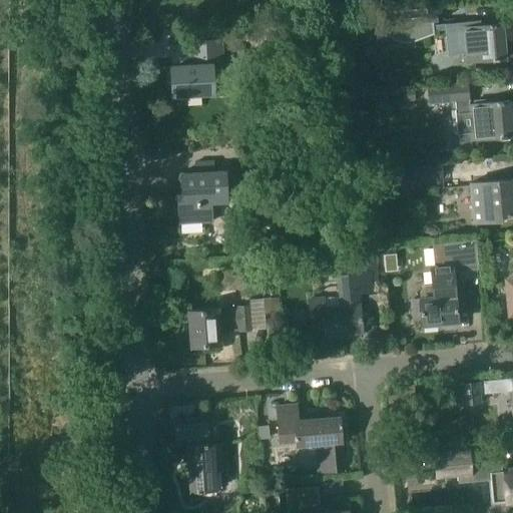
[(378,37),(398,35),(398,36),(429,34),(429,29),(428,24),(427,8),(376,12),(378,37)]
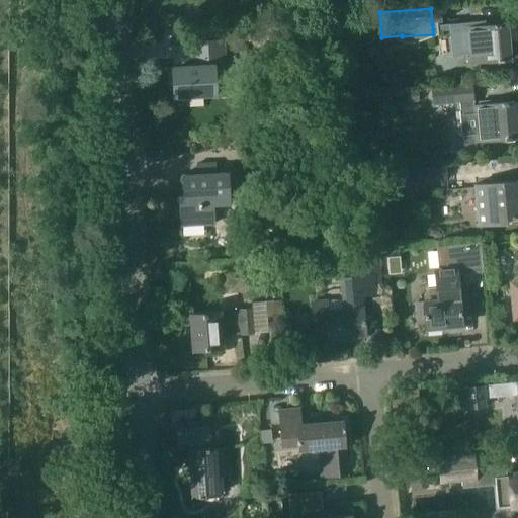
[(453,27),(455,55),(468,54),(469,63),(510,60),(509,49),(512,48),(511,36),(508,35),(507,22),(487,24),(486,19),(432,24),(433,29),(453,27)]
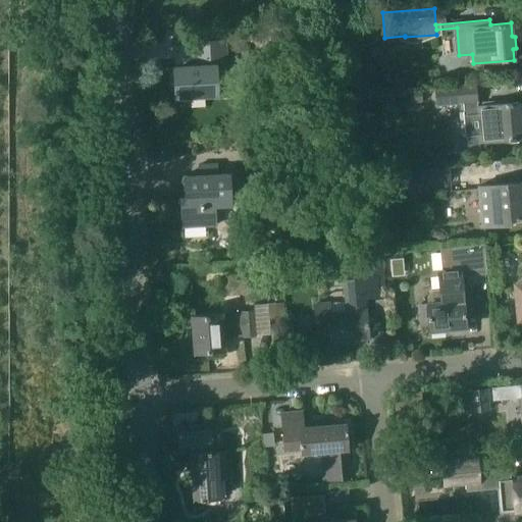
[(226,42),(198,43),(199,67),(190,68),(190,69),(175,70),(176,98),(218,96),(216,71),(228,71),(226,42)]
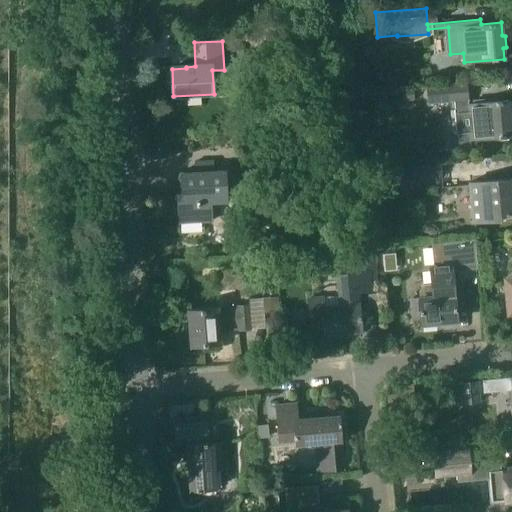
[(428,104),(454,102),(457,133),(470,132),(470,141),(511,136),(508,100),(469,104),(468,101),(470,101),(468,82),(426,85),(428,104)]
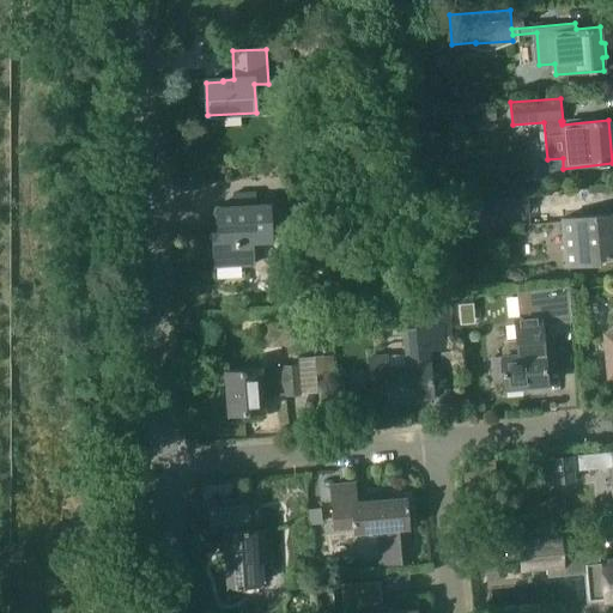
[(481,122),(497,120),(496,105),(480,108),(481,122)]
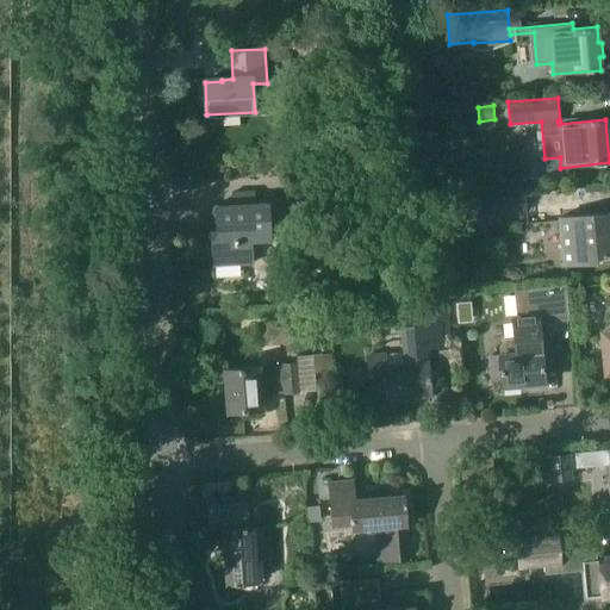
[(268,203),(255,204),(255,188),(232,190),(232,205),(217,206),(218,231),(212,232),(213,265),(251,263),(251,241),(269,238),(268,203)]
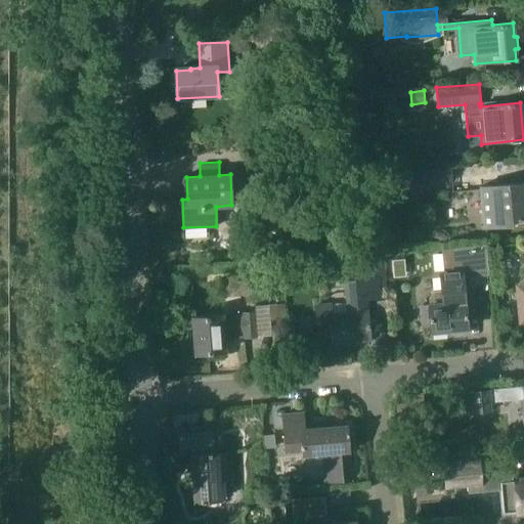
[(419,183),(452,180),(451,167),(418,170),(419,183)]
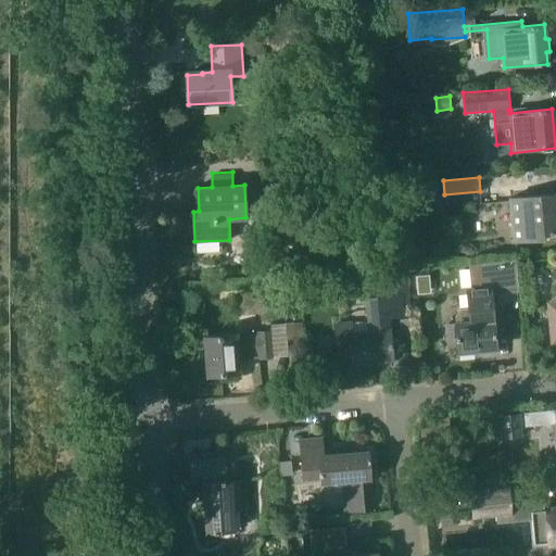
[(308,190),(307,180),(294,180),(295,191),(308,190)]
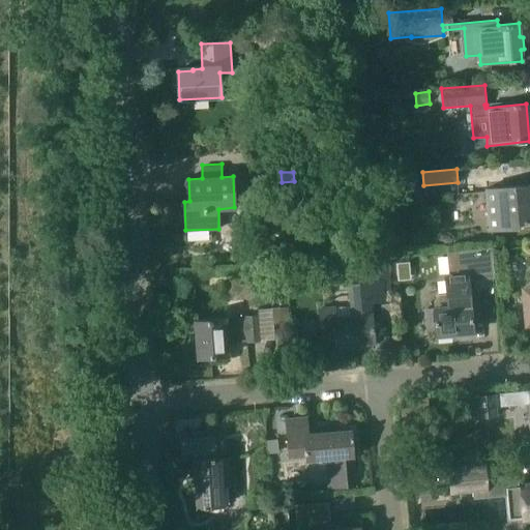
[(529,183),(487,189),(491,230),(519,228),(519,224),(529,222),(529,183)]
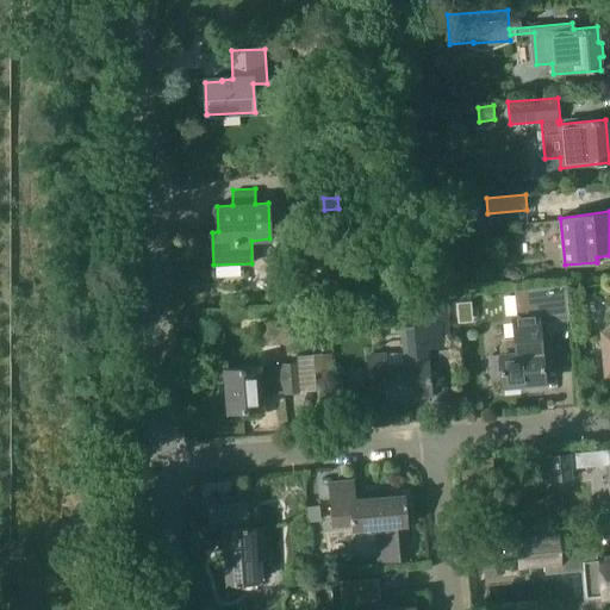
[(545,383),(543,368),(551,367),(546,317),(568,315),(566,286),(522,291),(524,317),(511,318),(514,338),(505,340),(499,347),(499,355),(498,355),(502,387),(545,383)]
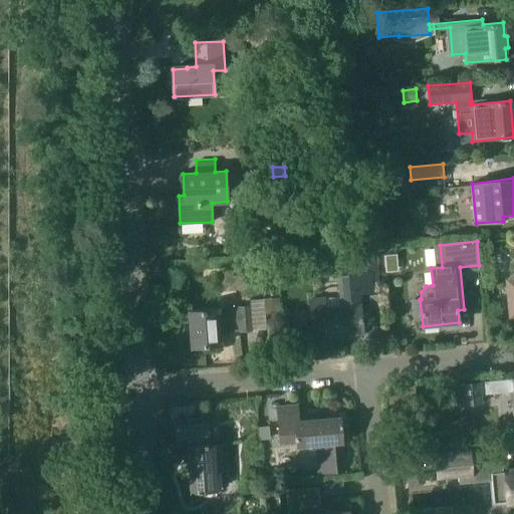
[(329,298),(310,300),(312,330),(326,329),(326,335),(362,331),(359,294),(379,292),(375,249),(361,251),(363,273),(338,275),(341,306),(330,307),(329,298)]
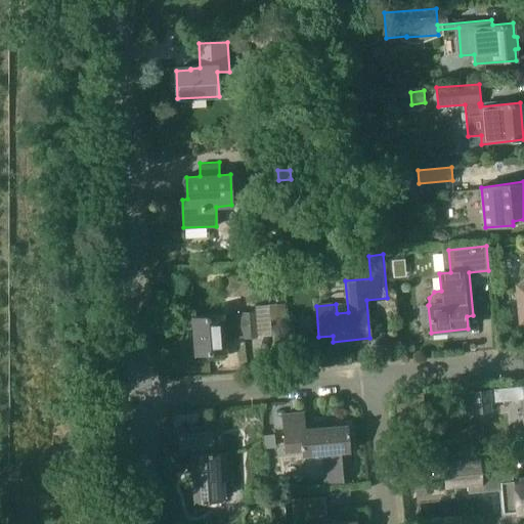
[(378,314),(387,313),(386,300),(377,301),(378,314)]
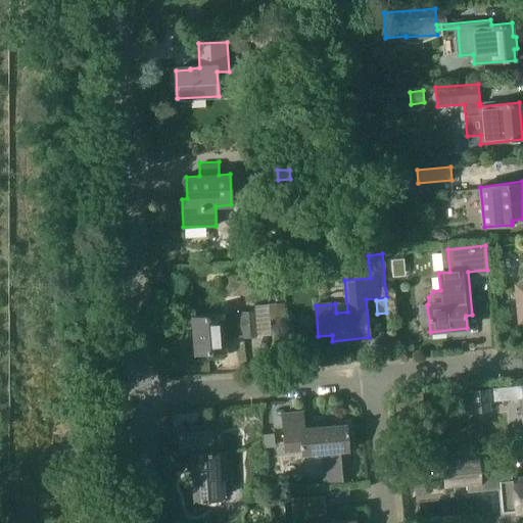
[(283,303),(269,304),(270,320),(284,319),(283,303)]
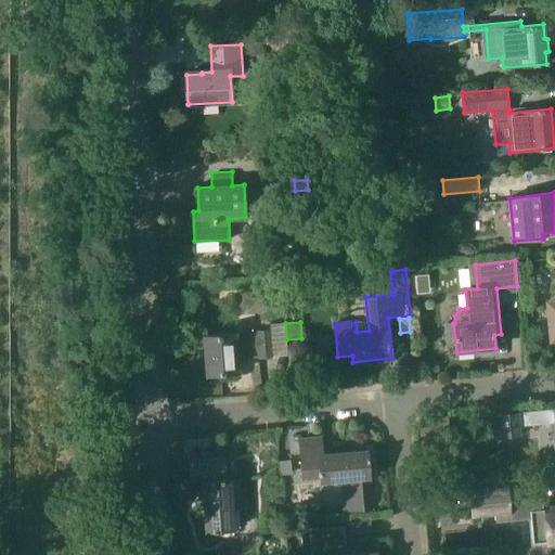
[(257,332),(235,334),(235,332),(204,335),(208,376),(239,373),(237,358),(259,357),(259,358),(272,357),(270,330),(257,331),(257,332)]
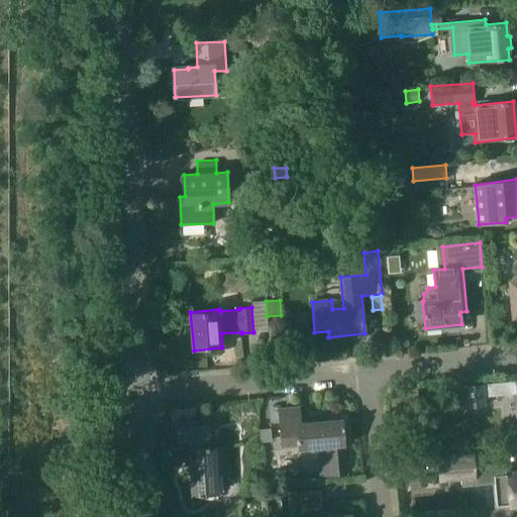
[(516,382),(516,383),(516,382),(483,384),(483,386),(466,387),(468,407),(485,405),(484,397),(516,394),(516,382)]
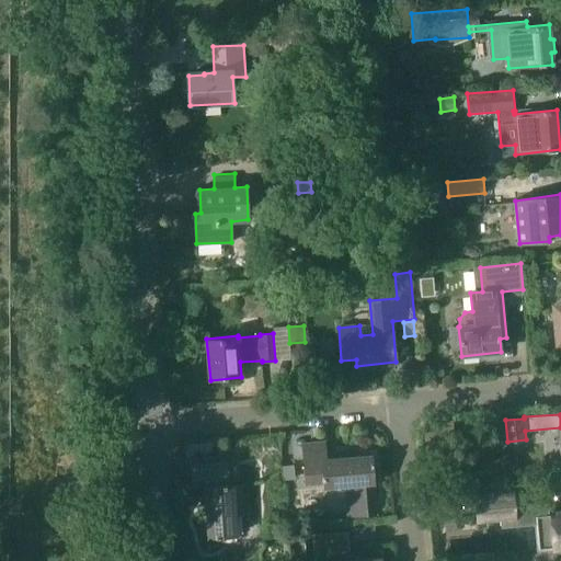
[(374,483),(371,455),(325,458),(324,442),(302,444),(307,483),(324,482),(324,488),(348,485),(352,516),(376,514),(374,483)]
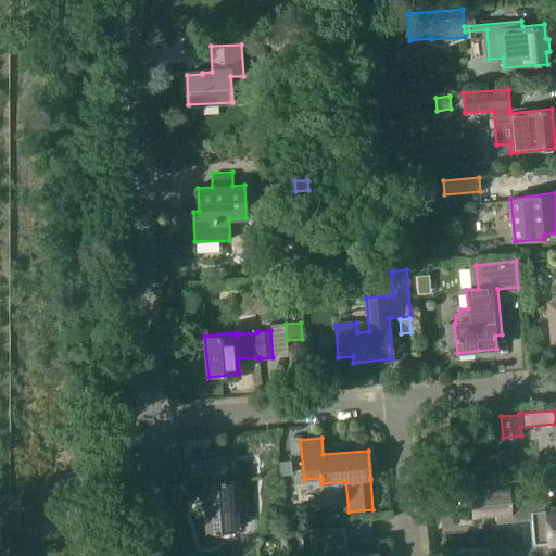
[(235,531),(234,512),(247,512),(245,481),(232,482),(230,453),(185,456),(187,482),(203,481),(206,532),(235,531)]
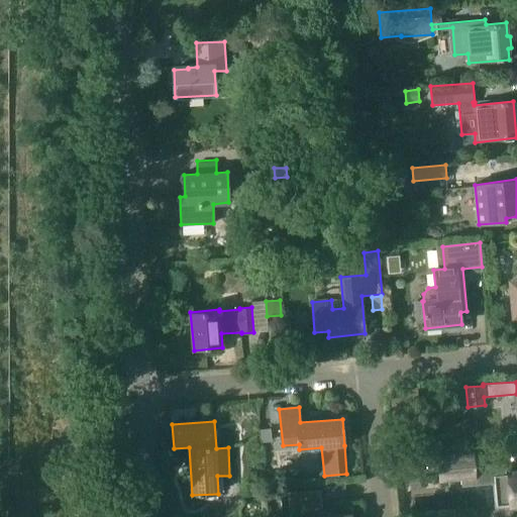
[(272,428),(261,429),(262,442),(273,441),(272,428)]
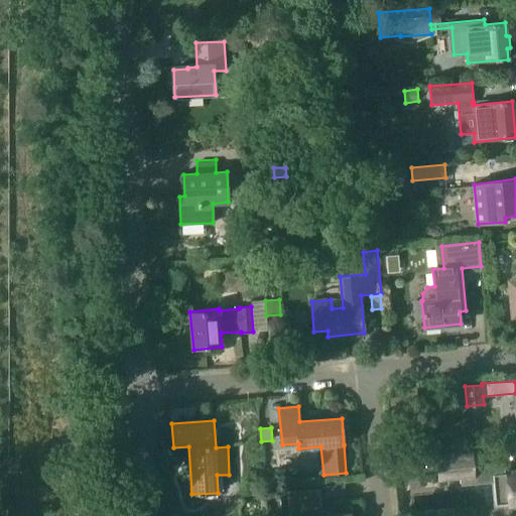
[(493,481),(496,505),(515,503),(515,473),(508,474),(507,466),(507,465),(484,467),(484,471),(474,472),(472,453),(436,456),(438,477),(462,475),(463,484),(493,481)]
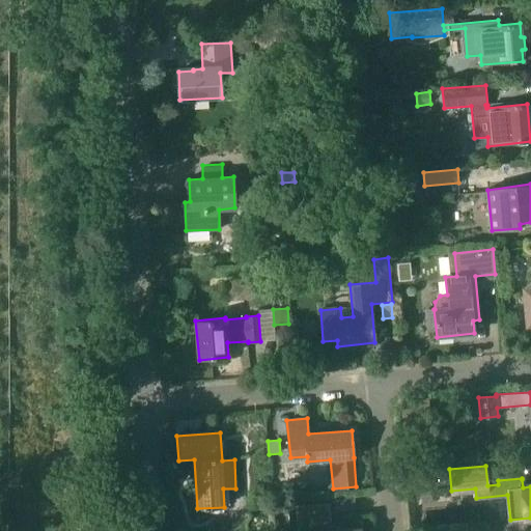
[(339,507),(355,506),(354,494),(337,495),(339,507)]
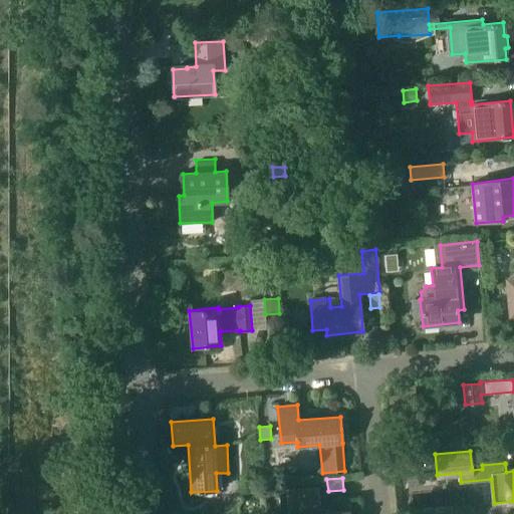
[(348,513),(349,512),(320,513),(318,487),(286,490),(288,513),(348,513)]
